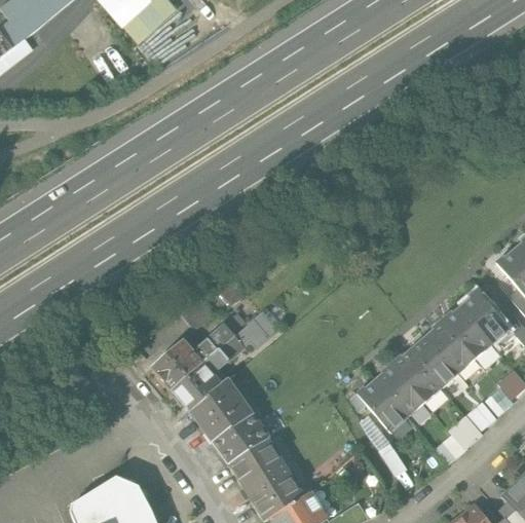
[(0,6),(10,21),(25,38),(71,0),(7,0),(0,6)]
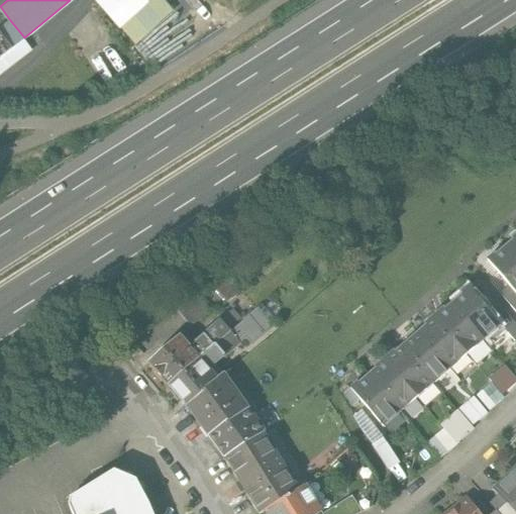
[(100,0),(122,24),(147,2),(145,0),(100,0)]
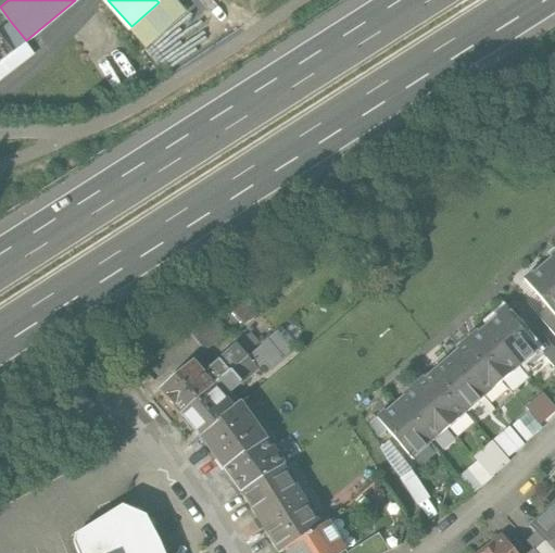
[(156,0),(159,2),(131,26),(147,45),(186,10),(177,0),(156,0)]
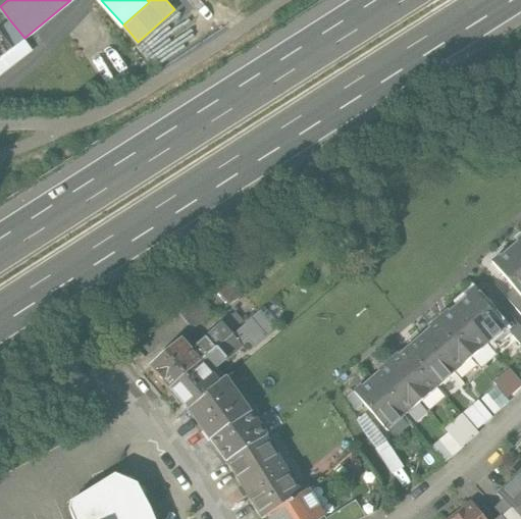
[(0,55),(23,38),(24,38),(10,20),(0,28),(0,55)]
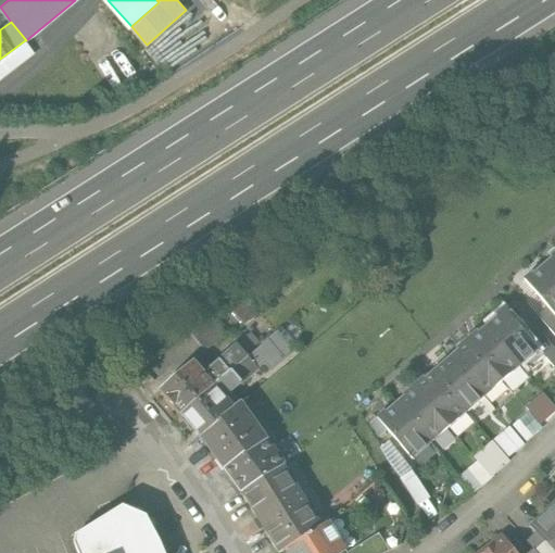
[(25,40),(0,59),(0,77),(34,51),(25,40)]
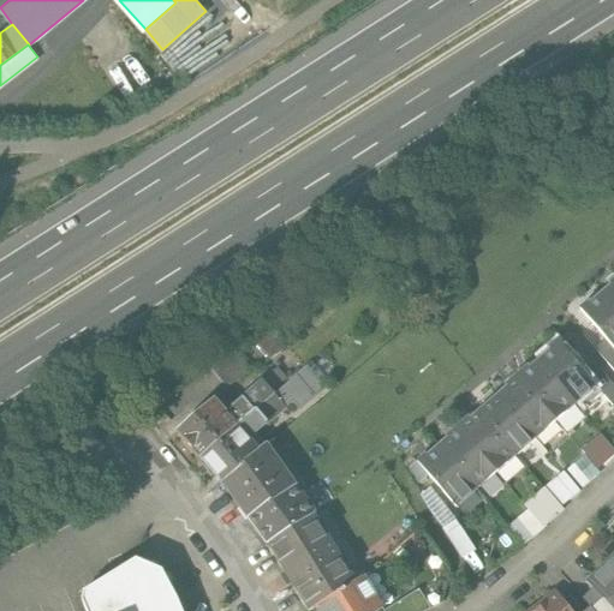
[(468,167),(476,179),(487,172),(480,160),(468,167)]
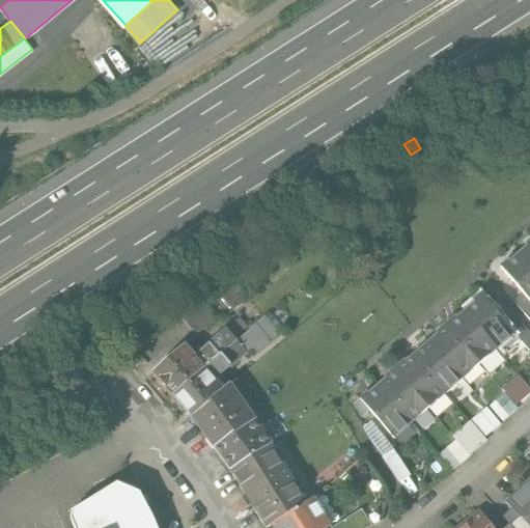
[(529,241),(520,250),(529,262),(529,241)]
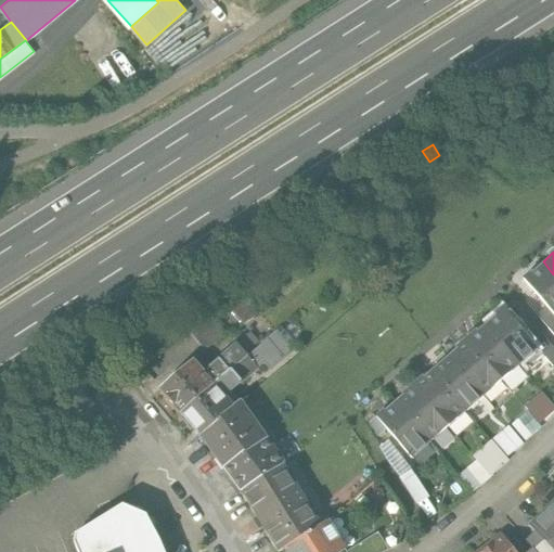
[(344,270),(355,283),(365,276),(355,261),(344,270)]
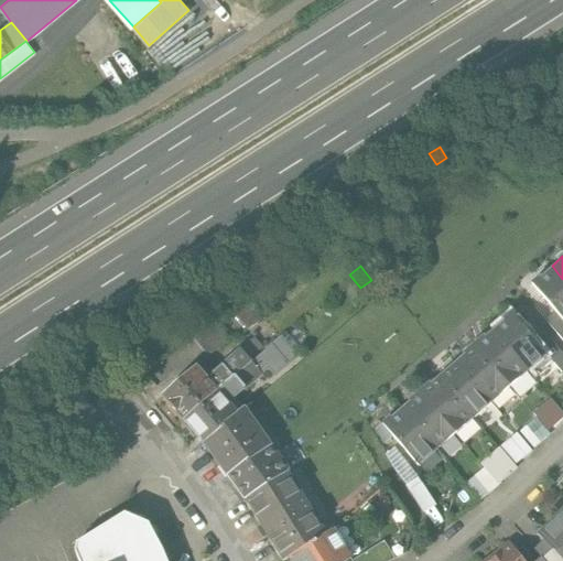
[(562,279),(552,266),(533,282),(556,308),(562,315),(562,279)]
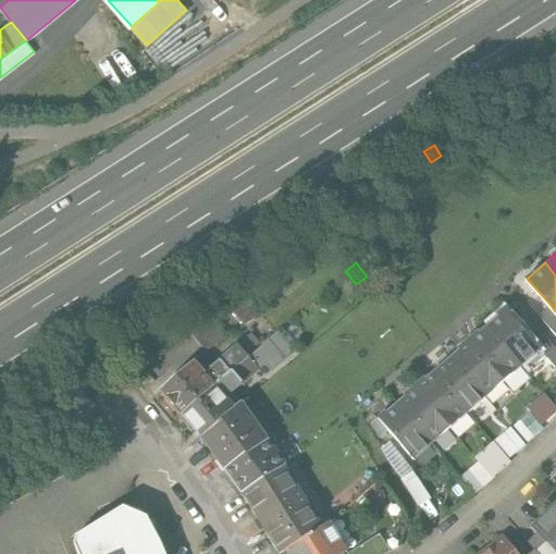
[(207,292),(197,300),(204,308),(213,300),(207,292)]
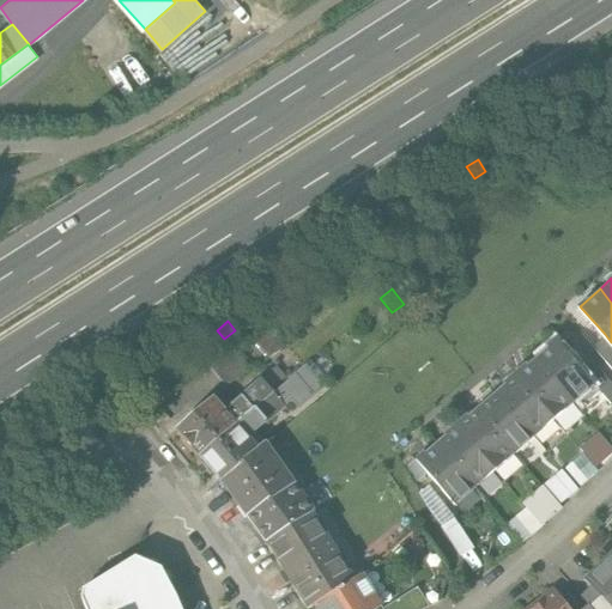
[(285,342),(268,321),(253,334),(271,354),(285,342)]
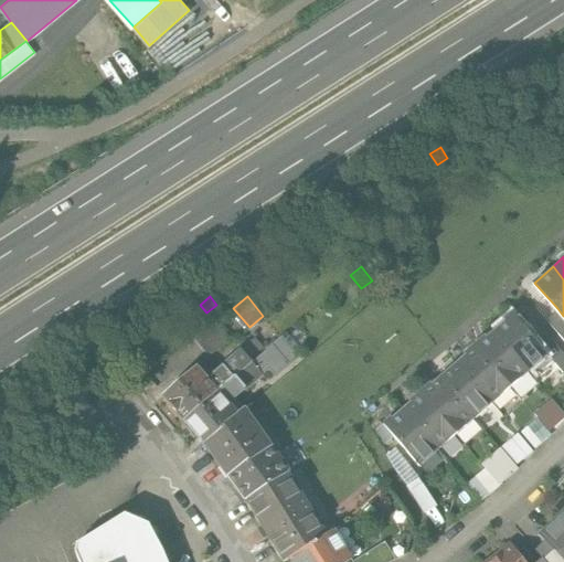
[(563,316),(557,308),(547,317),(563,336),(563,316)]
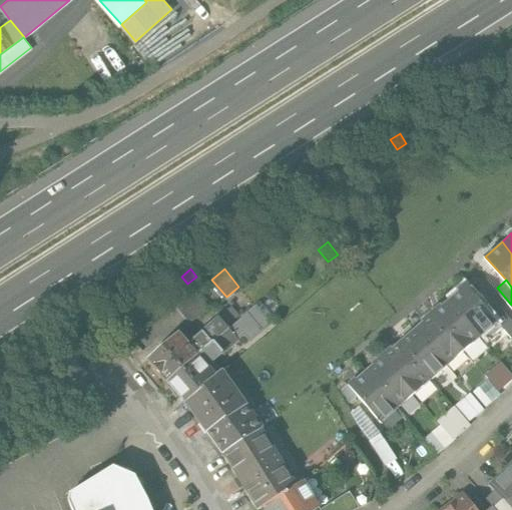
[(467,283),(450,297),(482,334),(498,320),(490,310),(467,283)]
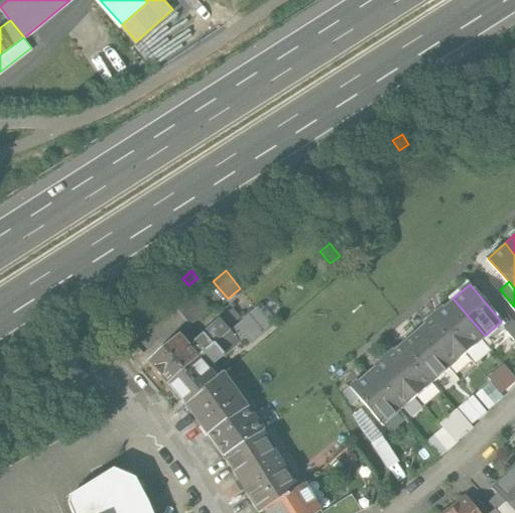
[(212,306),(198,289),(177,305),(192,323),(212,306)]
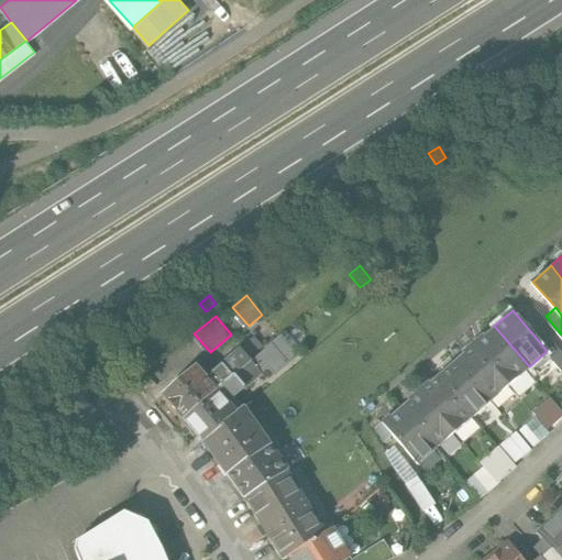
[(494,326),(475,342),(510,382),(529,366),(494,326)]
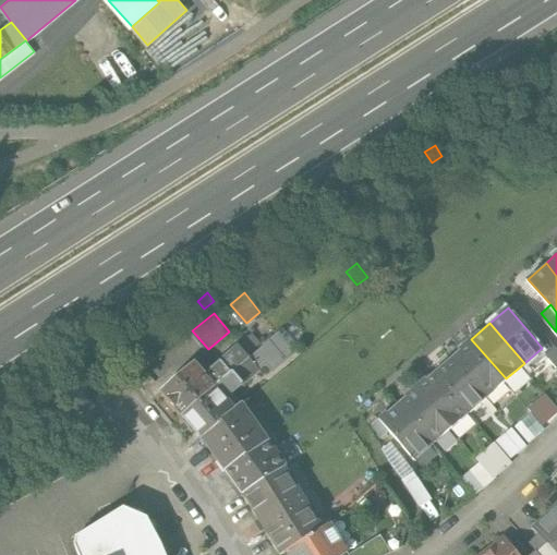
[(556,346),(543,329),(533,337),(542,348),(556,364),(556,346)]
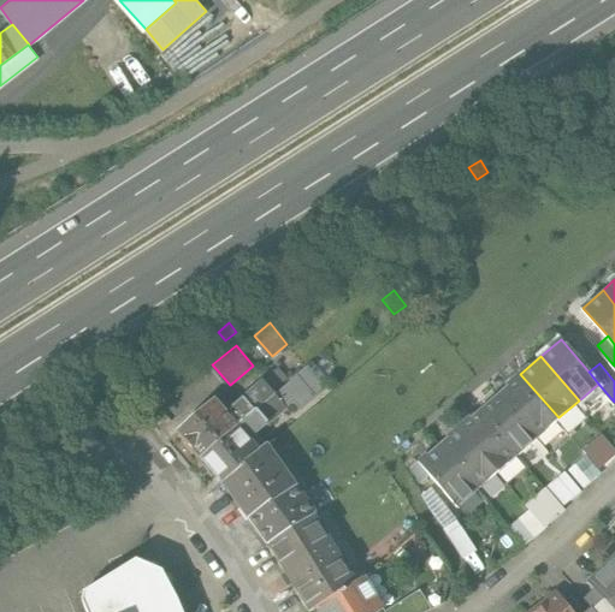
[(275,392),(237,423),(250,439),(295,400),(301,408),(326,386),(307,364),(275,392)]
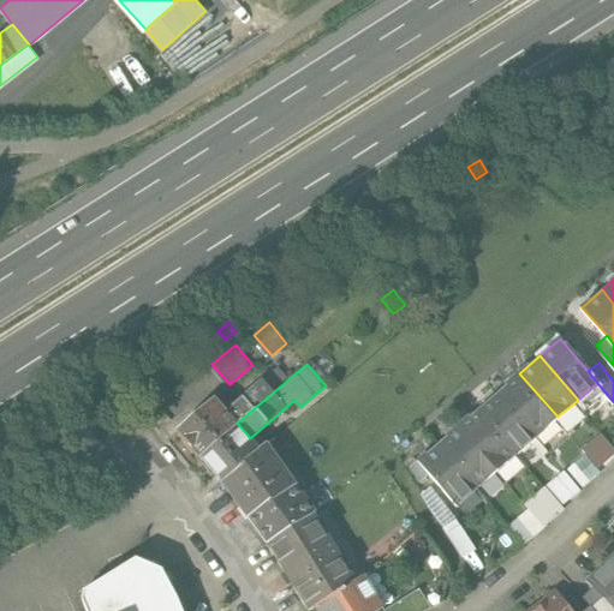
[(519,373),(500,390),(537,435),(558,417),(519,373)]
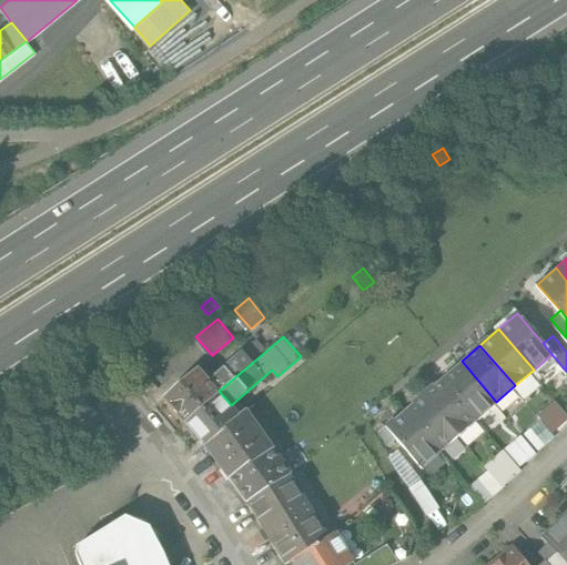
[(242,349),(208,377),(219,391),(253,362),(242,349)]
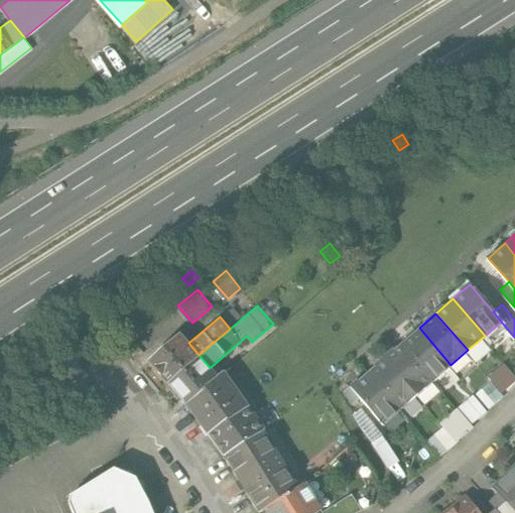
[(419,328),(402,342),(433,379),(451,365),(419,328)]
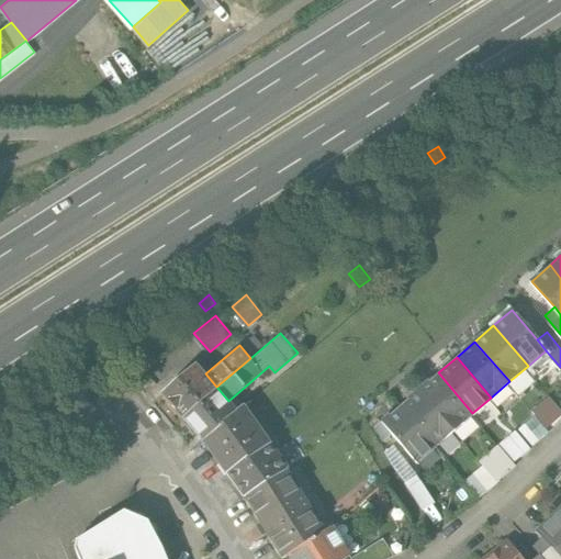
[(228,401),(216,387),(205,373),(194,361),(160,390),(182,416),(201,438),(235,410),(228,401)]
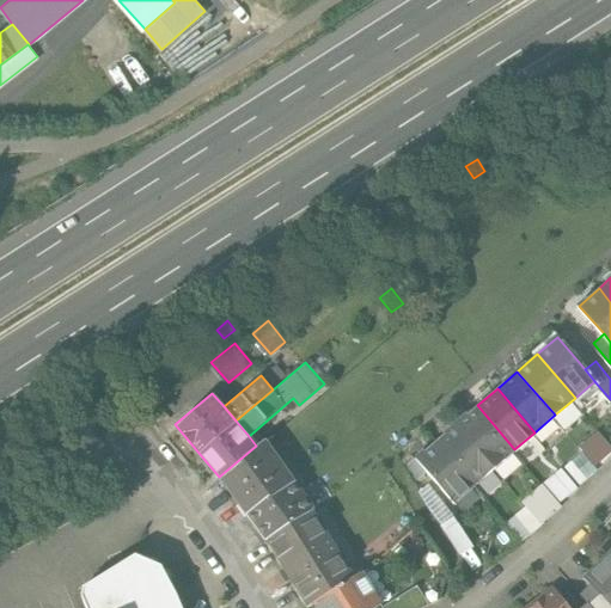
[(477,405),(457,423),(495,466),(514,449),(477,405)]
